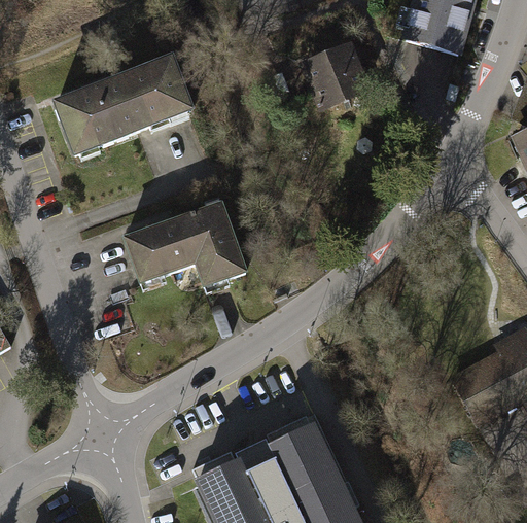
[(411,0),(410,7),(401,5),(396,22),(405,25),(401,37),(462,54),(475,7),(477,0),(411,0)]
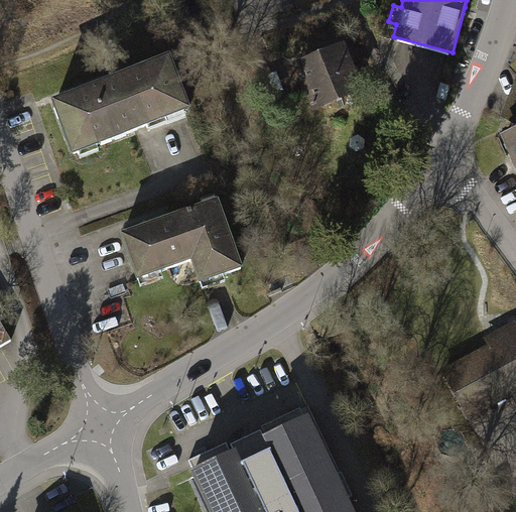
[(292,60),(312,109),(365,88),(345,38),(292,60)]
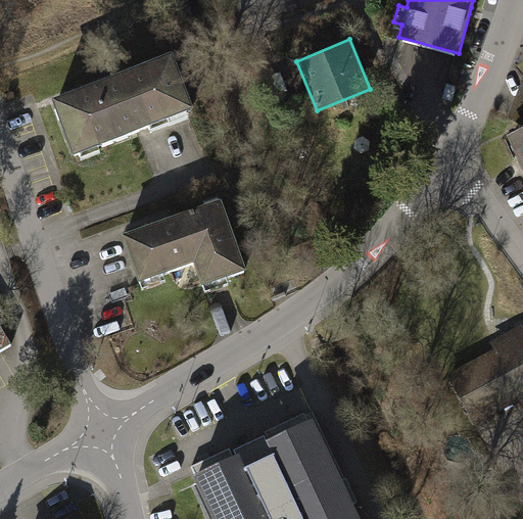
[(51,100),(72,154),(160,121),(188,109),(167,55),(51,100)]
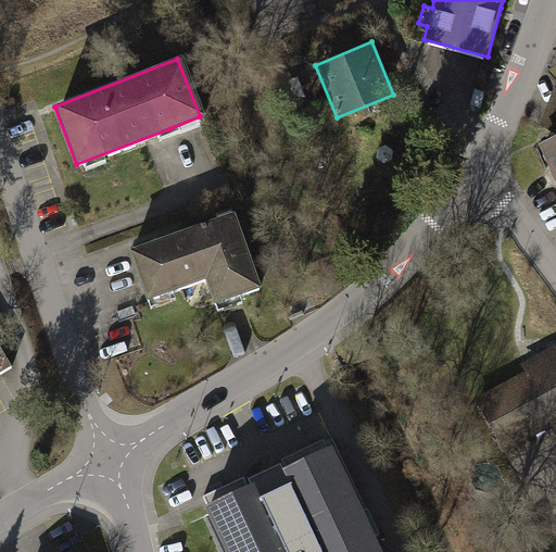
[(555,134),(539,142),(555,179),(555,134)]
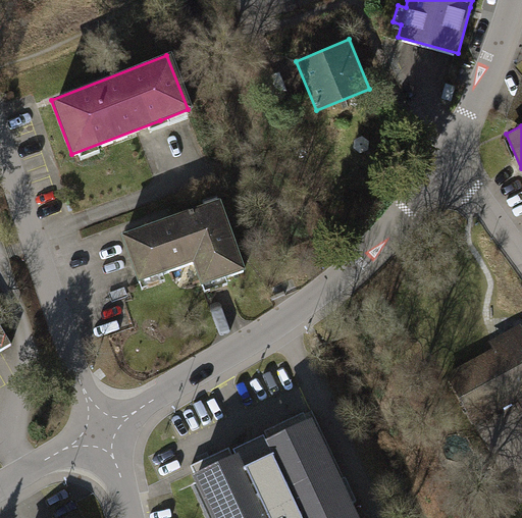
[(217,197),(122,231),(140,275),(192,256),(200,278),(214,273),(242,263),(217,197)]
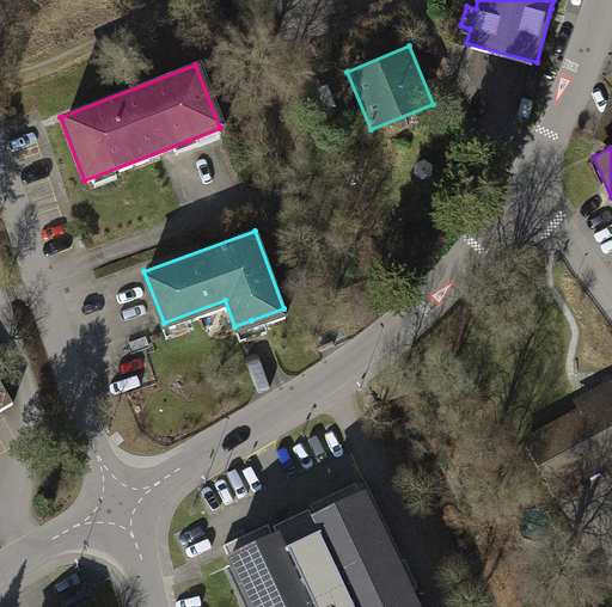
[(611,382),(577,402),(581,409),(527,437),(555,489),(607,460),(611,468),(611,382)]
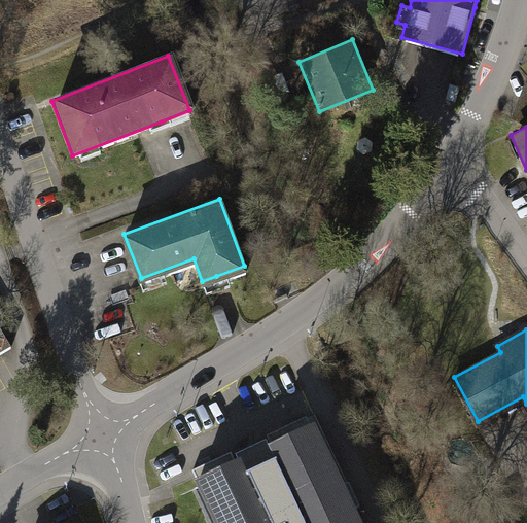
[(357,522),(308,415),(269,432),(276,448),(239,465),(232,449),(194,466),(219,522),(357,522)]
